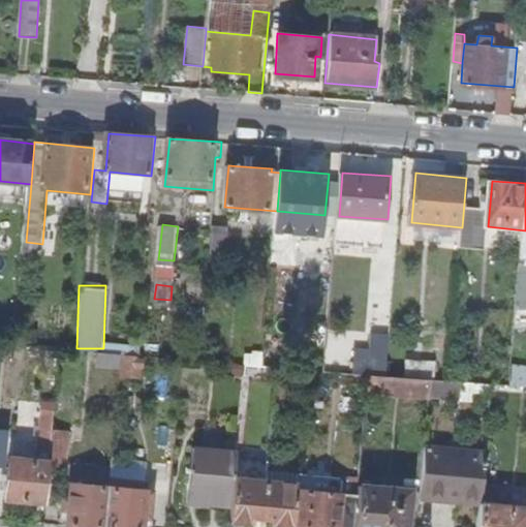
[(369,367),(388,368),(389,332),(370,331),(369,367)]
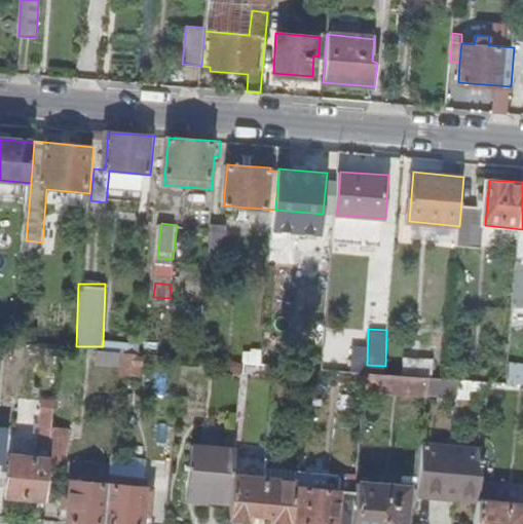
[(121,365),(122,351),(103,349),(102,363),(121,365)]
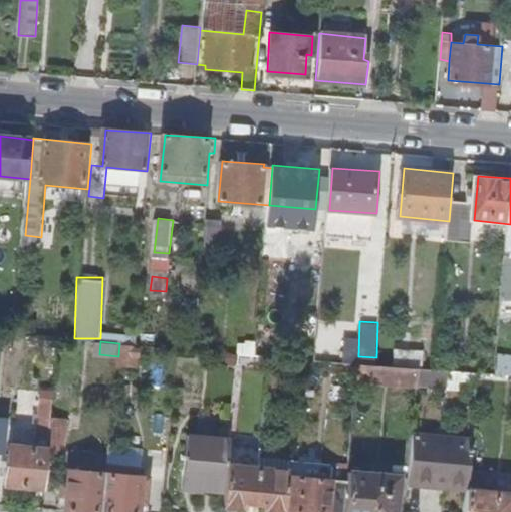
[(138,364),(140,344),(137,344),(121,343),(119,362),(138,364)]
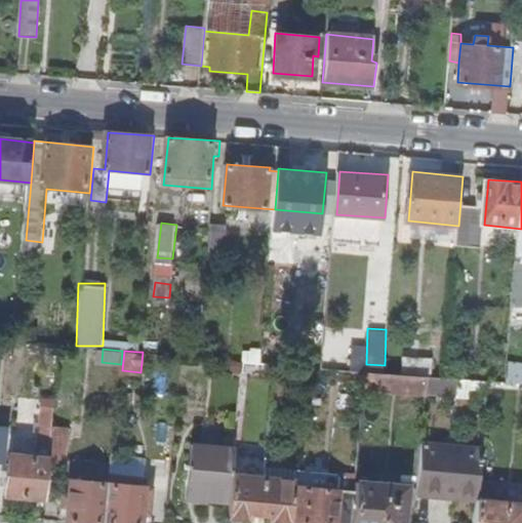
[(262,362),(277,363),(278,353),(263,352),(262,362)]
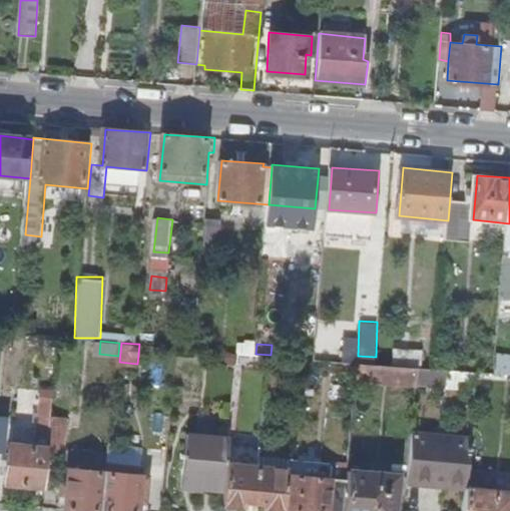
[(395,360),(422,361),(423,348),(395,346),(395,360)]
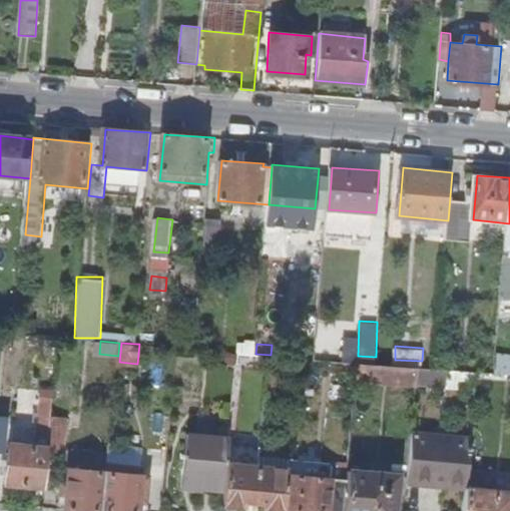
[(509,352),(496,351),(493,374),(509,376),(509,352)]
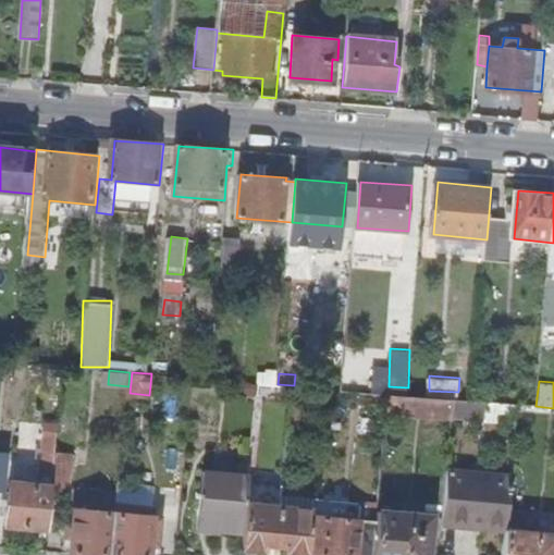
[(455,398),(407,394),(391,393),(389,411),(453,417),(455,398)]
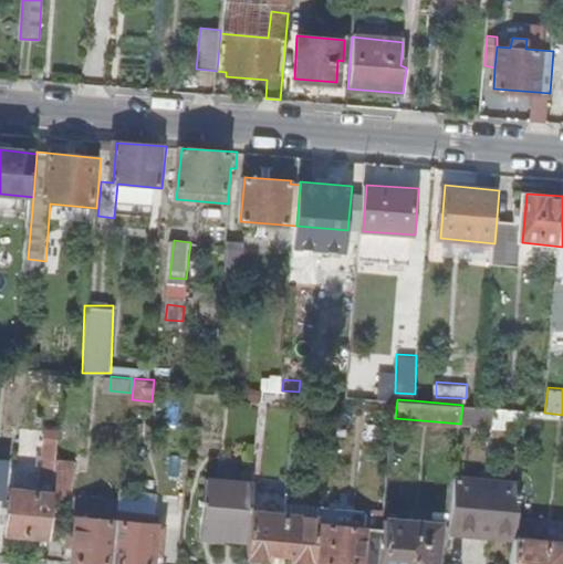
[(56,461),(53,498),(71,499),(74,463),(56,461)]
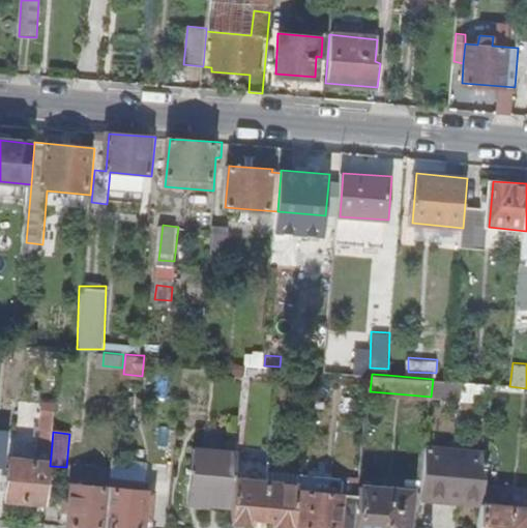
[(420,443),(418,500),(482,501),(484,445),(420,443)]
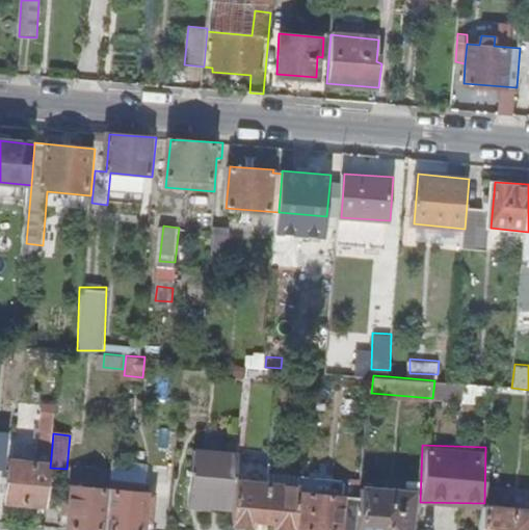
[(190,502),(234,506),(237,479),(239,452),(195,448),(190,502)]
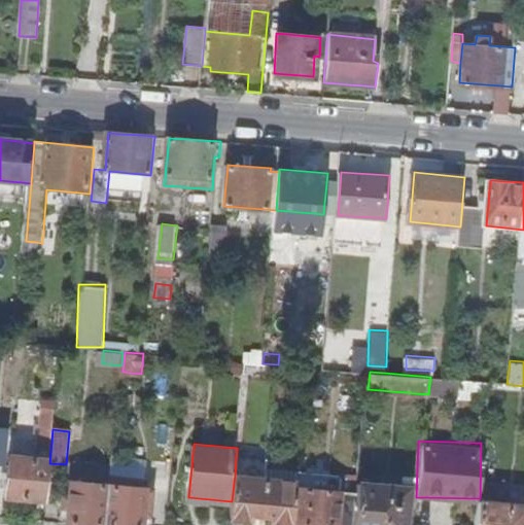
[(7,497),(46,500),(49,470),(9,466),(7,497)]
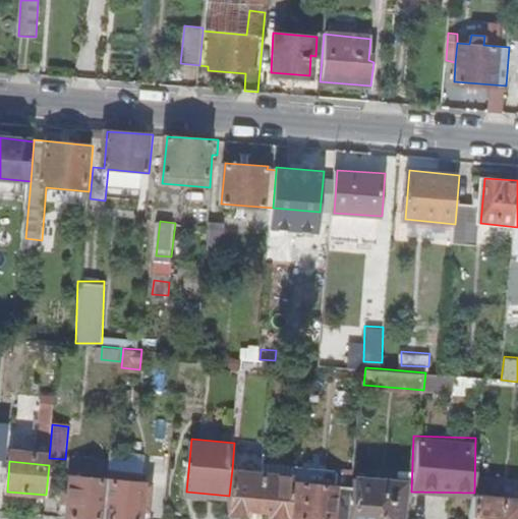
[(269,516),(289,518),(294,465),(264,461),(263,472),(259,510),(270,511),(269,516)]
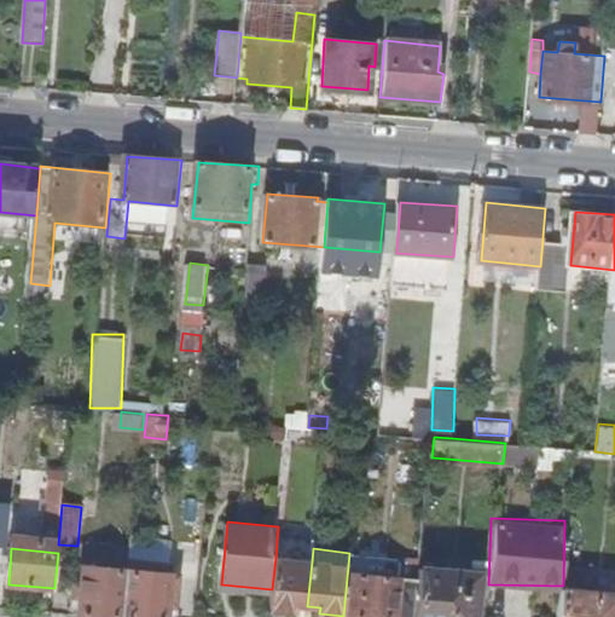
[(103,616),(125,616),(129,570),(131,553),(121,552),(119,569),(85,565),(83,582),(77,582),(76,598),(81,598),(81,615),(103,616)]
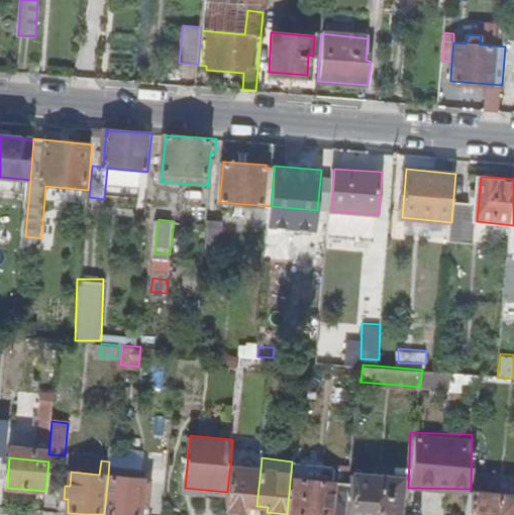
[(358,460),(352,460),(347,514),(396,514),(400,479),(358,475),(358,460)]
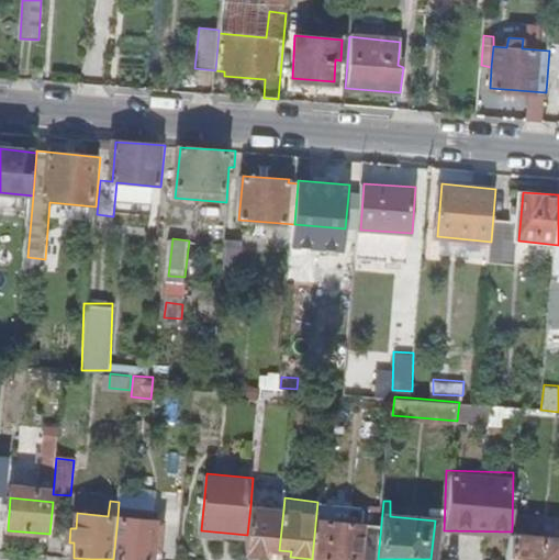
[(269,549),(279,550),(283,510),(250,506),(247,535),(245,552),(269,556),(269,549)]
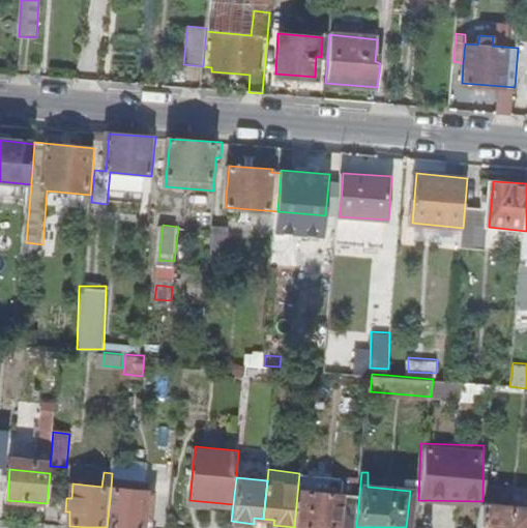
[(339,527),(343,491),(303,487),(299,527),(306,527),(339,527)]
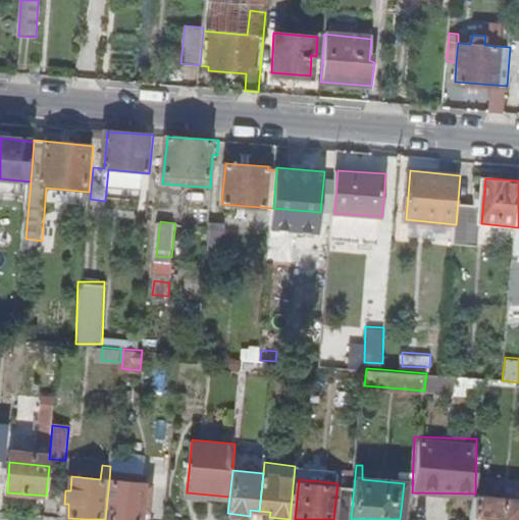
[(105,519),(143,519),(145,510),(150,511),(153,483),(109,480),(105,519)]
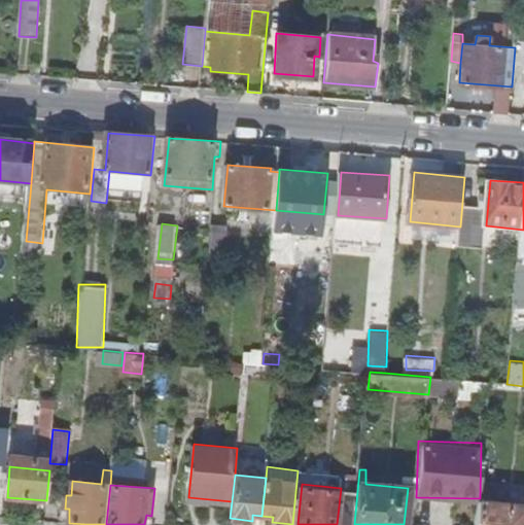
[(523,503),(482,499),(479,524),(523,524),(523,503)]
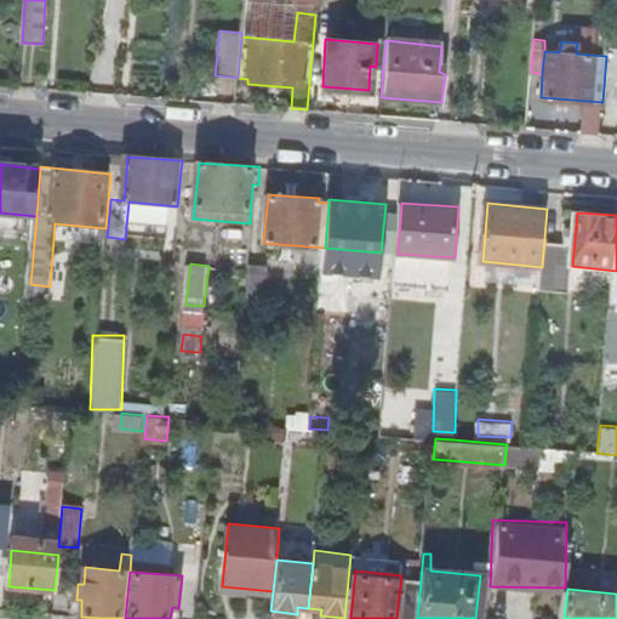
[(526,618),(530,594),(498,591),(496,618),(526,618)]
